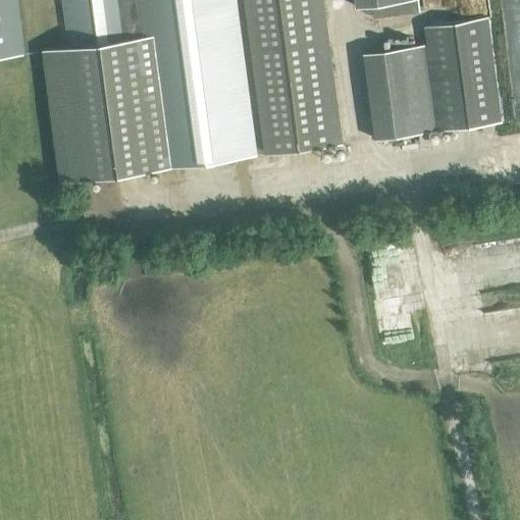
[(0,0),(0,58),(23,55),(16,0),(0,0)]
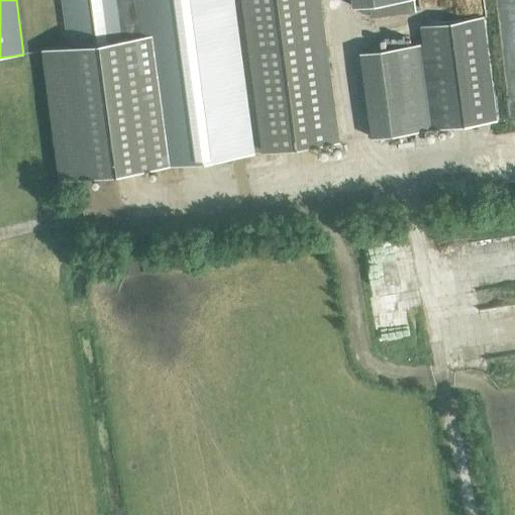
[(66,0),(72,46),(43,50),(62,181),(254,155),(237,26),(233,0),(244,0),(265,156),(341,145),(321,0),(66,0)]
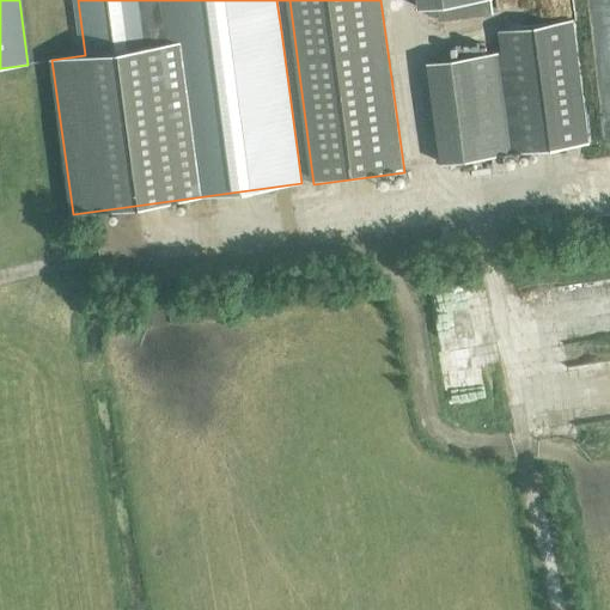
[(420,0),(421,12),(493,1),(492,0),(420,0)]
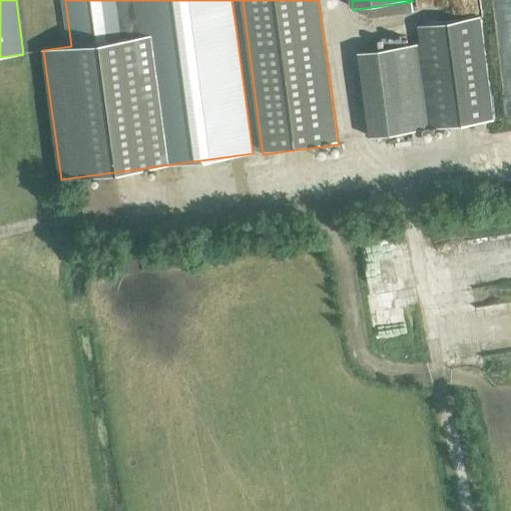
[(413,1),(368,8),(370,21),(415,15),(413,1)]
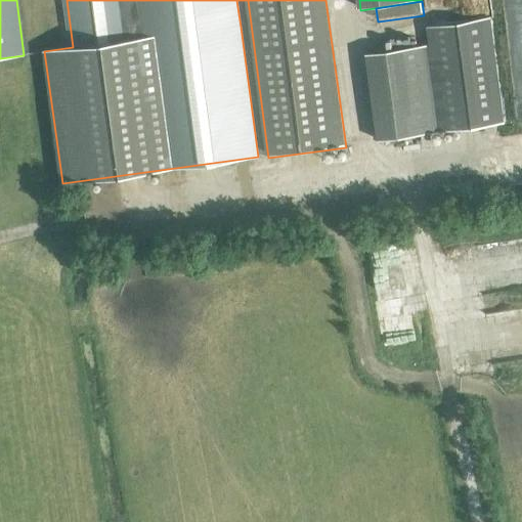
[(380,141),(506,124),(491,18),(429,27),(432,45),(367,53),(380,141)]
